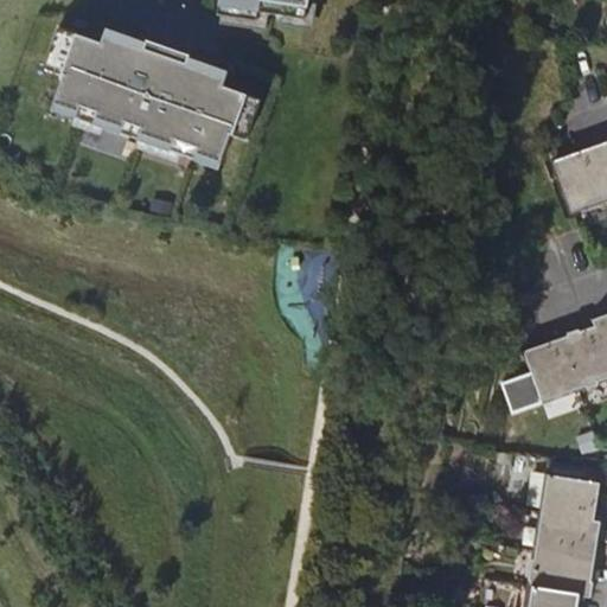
[(219,0),(217,16),(257,21),(259,12),(281,16),(305,19),(307,0),(219,0)]
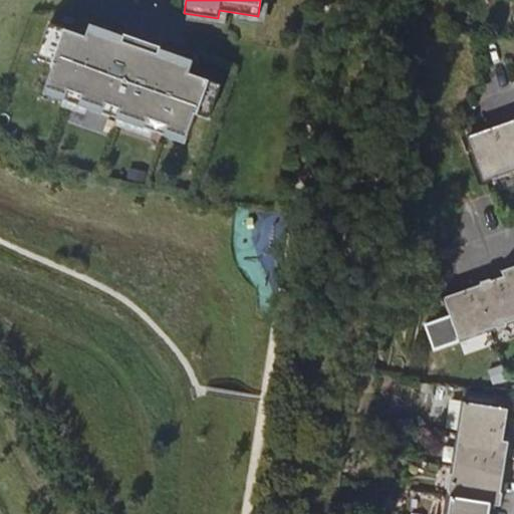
[(236,21),(264,25),(268,0),(260,0),(258,16),(238,13),(236,21)]
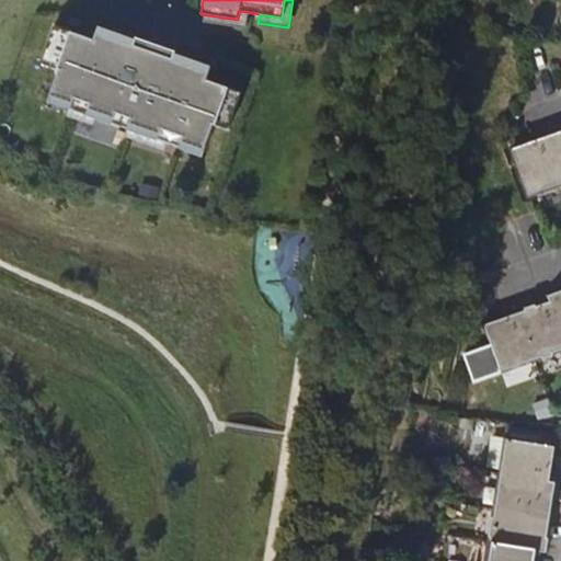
[(241,92),(206,80),(208,71),(187,64),(172,59),(133,45),(118,39),(96,32),(93,41),(54,26),(41,64),(59,70),(50,96),(71,104),(69,109),(95,117),(128,129),(167,144),(182,148),(183,144),(204,150),(213,124),(228,129),(241,92)]
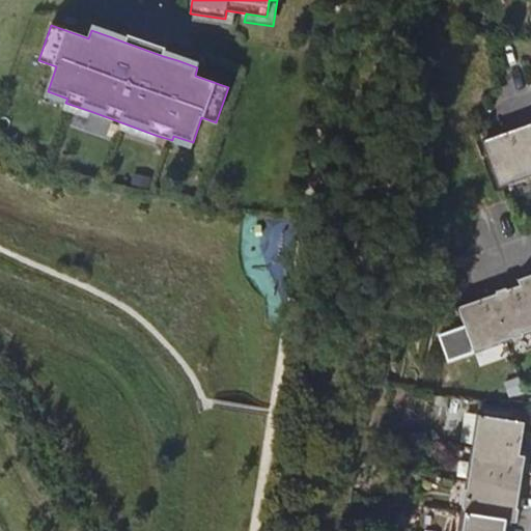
[(113,35),(92,27),(91,30),(112,37),(113,35)]
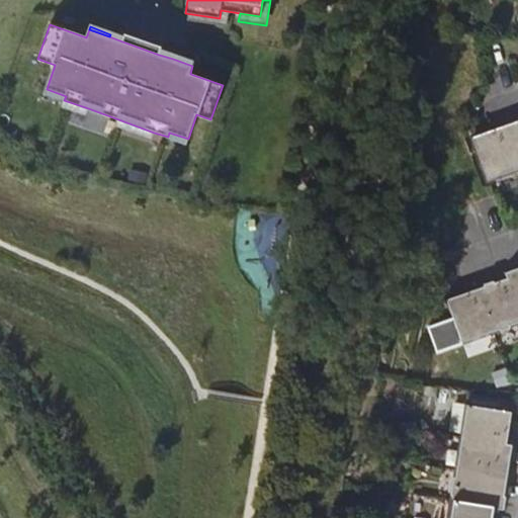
[(162,48),(124,34),(122,41),(159,55),(162,48)]
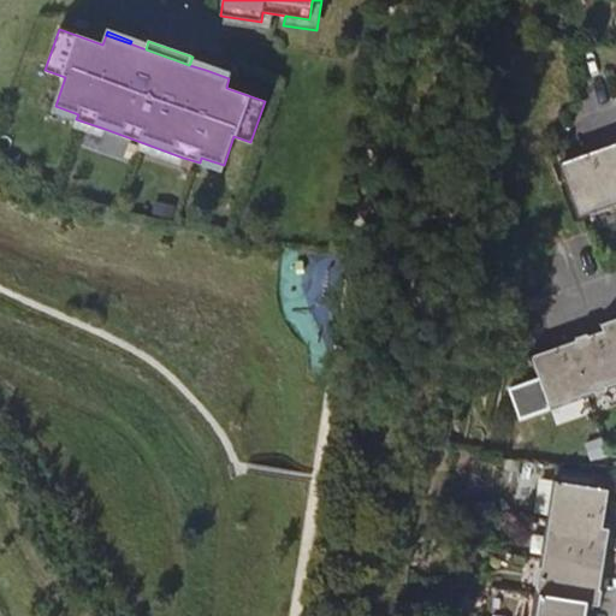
[(231,76),(206,67),(206,70),(229,78),(231,76)]
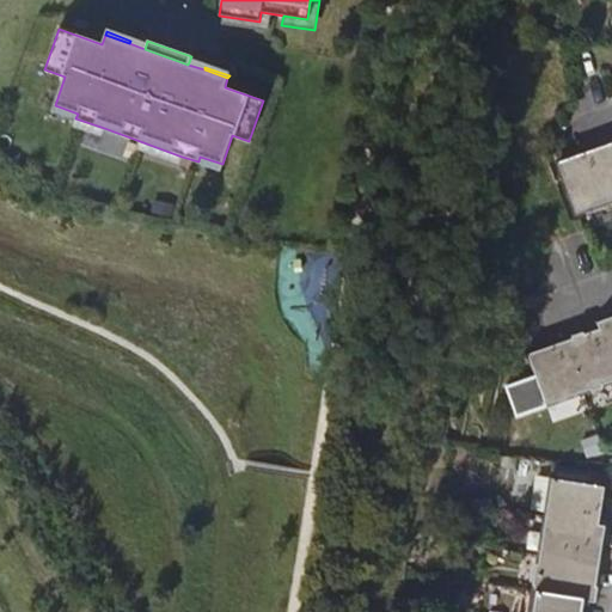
[(78,114),(55,105),(53,112),(75,121),(75,118),(78,114)]
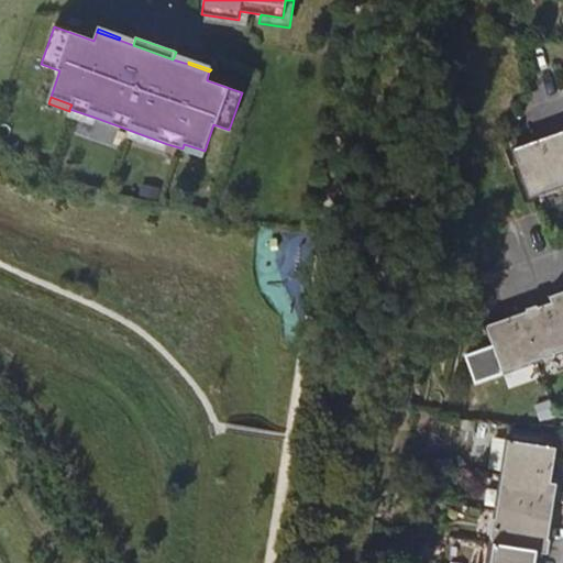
[(92,127),(96,118),(69,109),(69,111),(67,117),(92,127)]
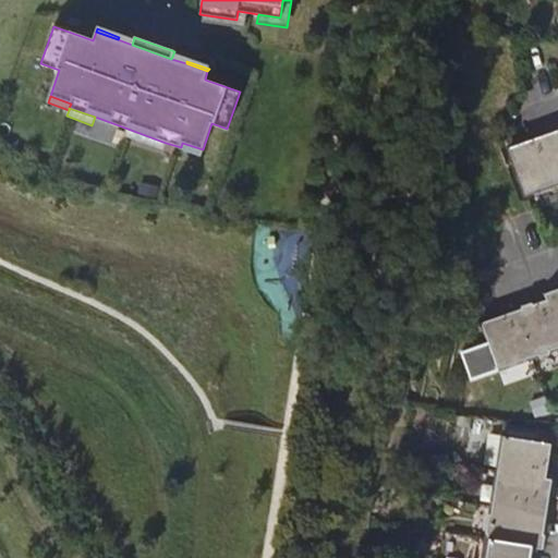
[(166,143),(128,129),(124,136),(164,149),(166,143)]
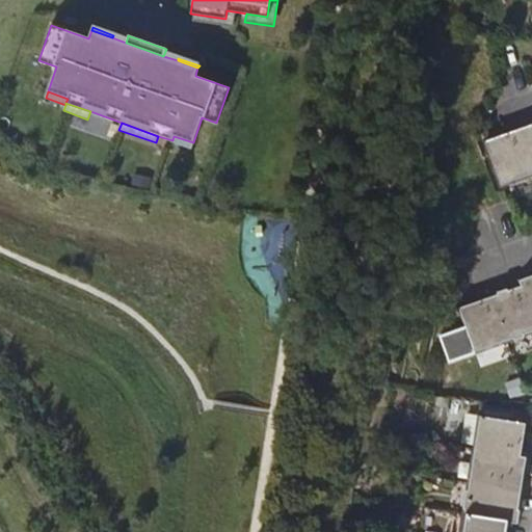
[(531,126),(519,131),(531,168),(531,126)]
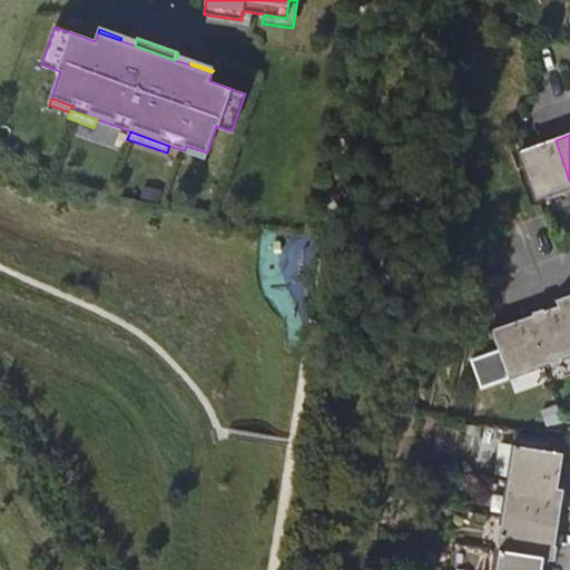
[(569,180),(556,140),(522,153),(538,199),(569,187),(569,180)]
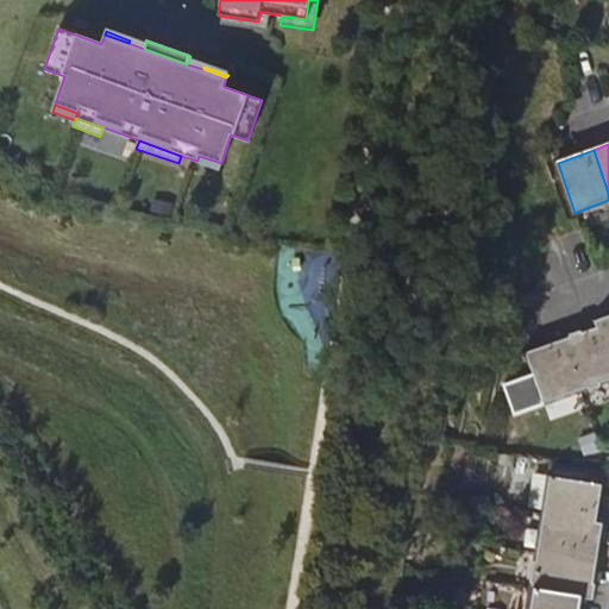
[(219,170),(221,163),(199,156),(198,161),(196,163),(219,170)]
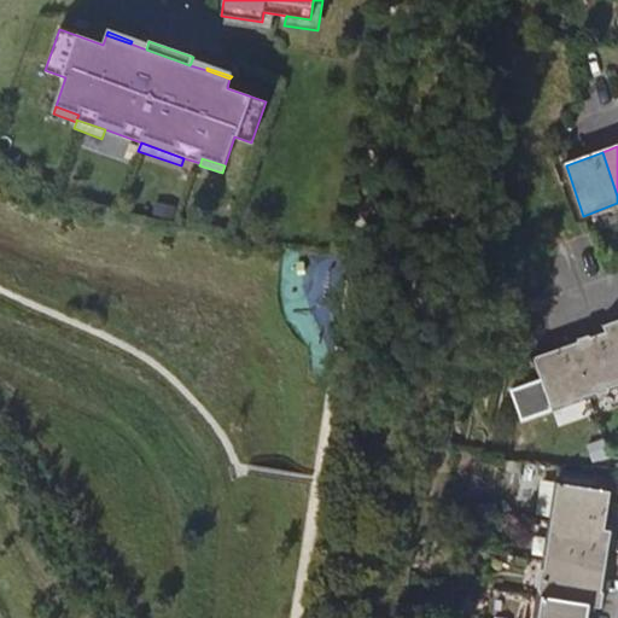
[(617,320),(605,326),(607,331),(617,361),(617,320)]
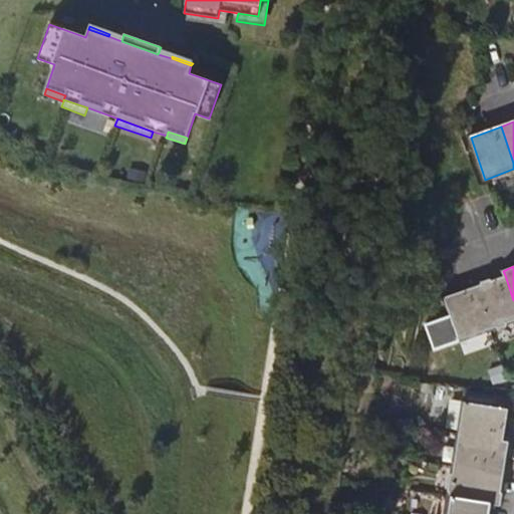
[(513,321),(513,300),(505,275),(475,286),(491,330),(513,321)]
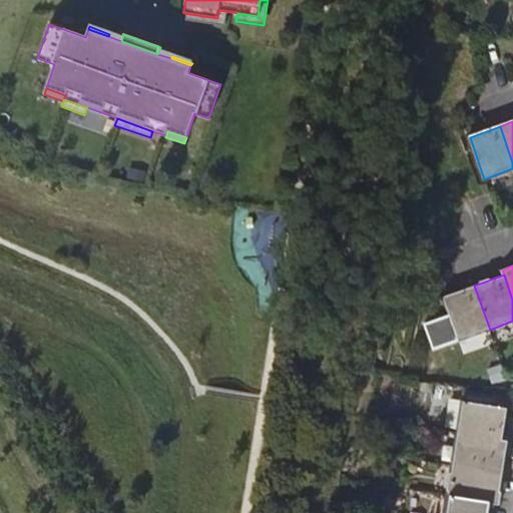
[(490,330),(474,286),(443,298),(450,316),(424,325),(434,350),(459,341),(490,330)]
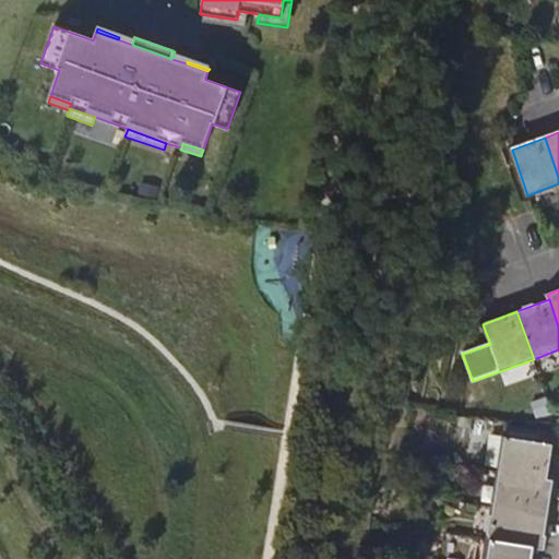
[(485,465),(498,466),(502,438),(489,436),(485,465)]
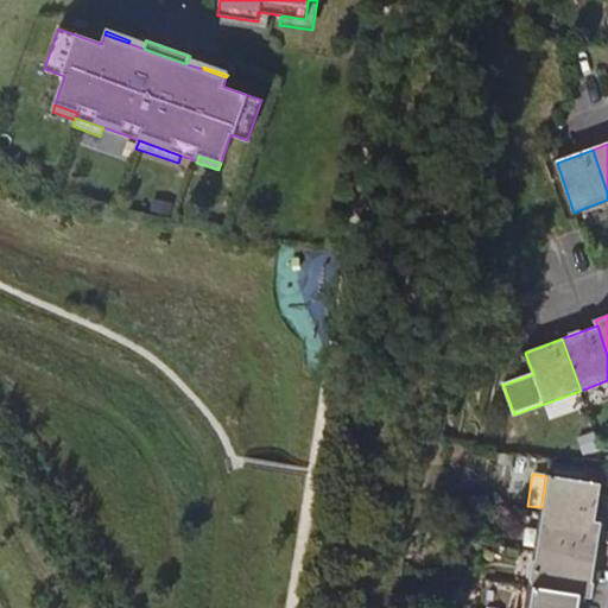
[(602,485),(549,476),(546,476),(542,507),(540,514),(596,523),(602,485)]
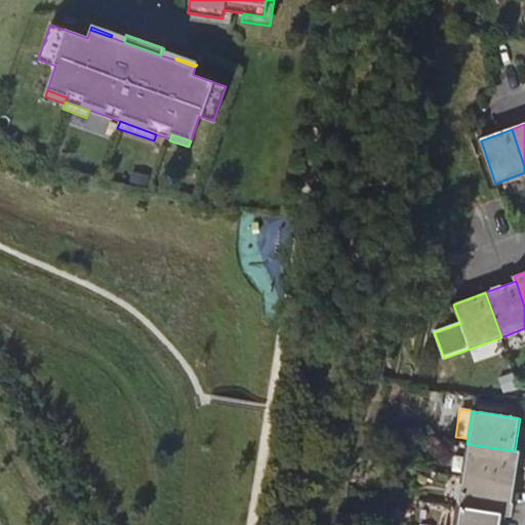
[(515,451),(467,444),(461,476),(515,485),(520,453),(515,451)]
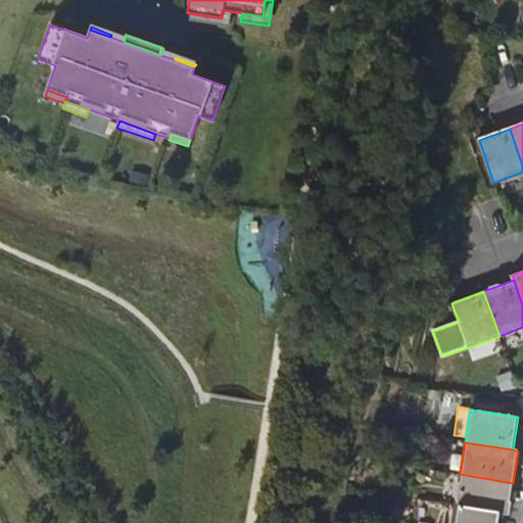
[(455,507),(501,514),(508,515),(513,483),(460,474),(455,507)]
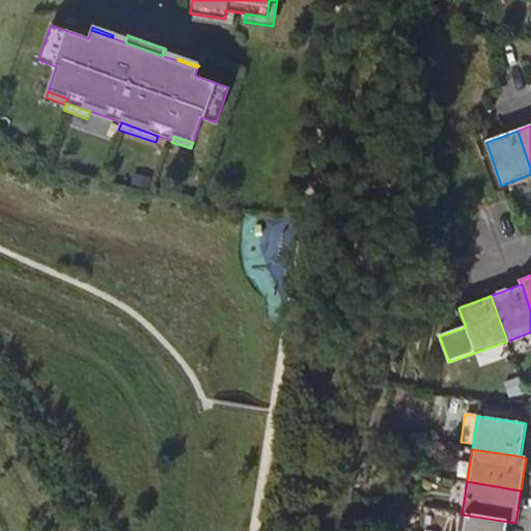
[(458,530),(506,530),(508,522),(462,514),(458,530)]
